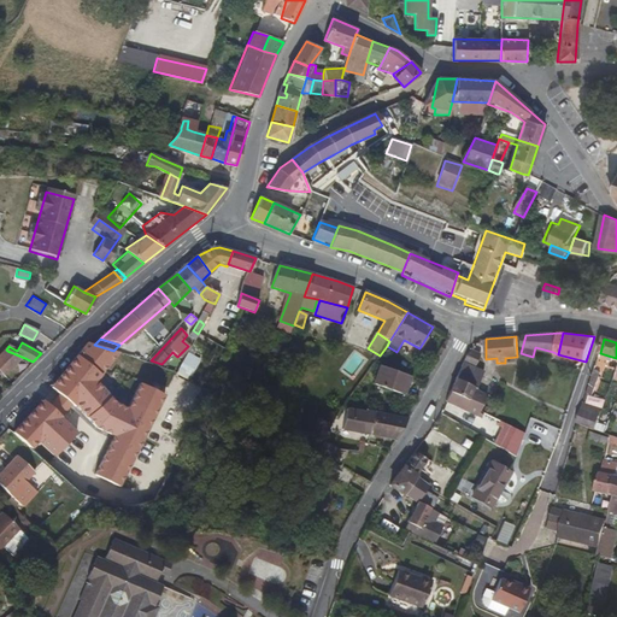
[(52,388),(64,398),(74,385),(78,388),(88,377),(110,350),(94,345),(88,342),(52,388)]
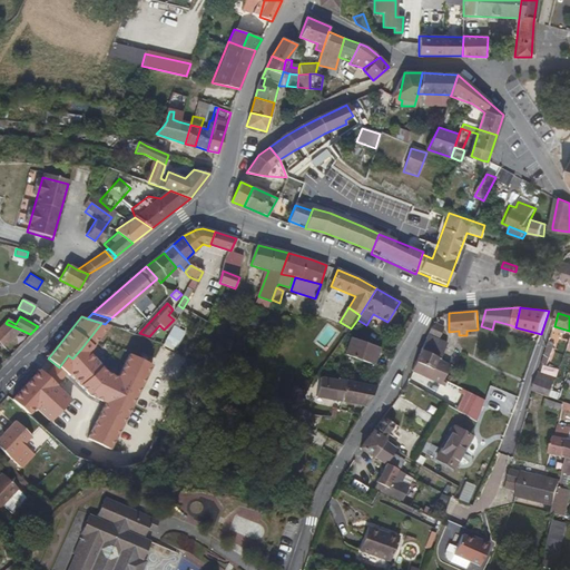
[(101,323),(81,349),(89,355),(108,332),(112,327),(105,324),(101,323)]
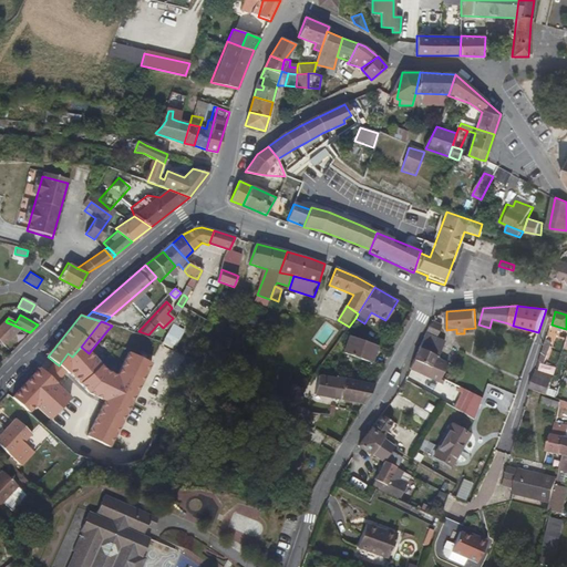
[(20,328),(7,322),(0,327),(0,340),(3,343),(20,328)]
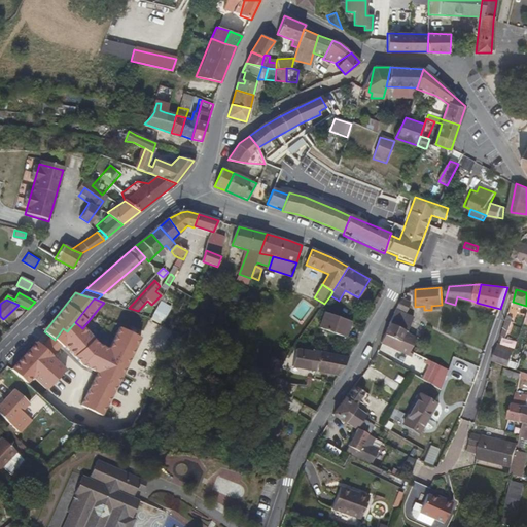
[(163,324),(171,307),(159,302),(150,320),(163,324)]
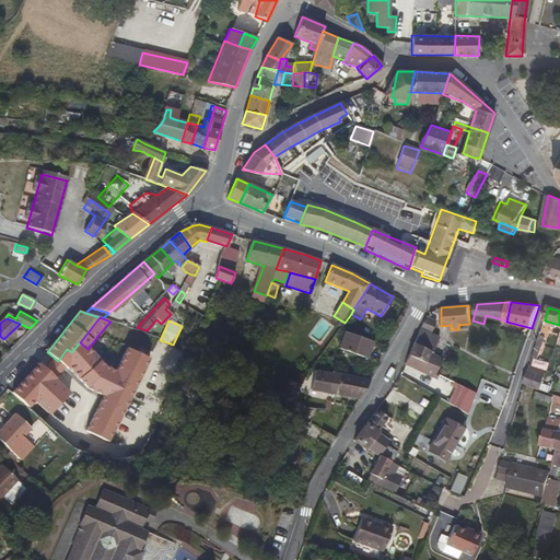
[(111,322),(106,326),(115,333),(119,328),(111,322)]
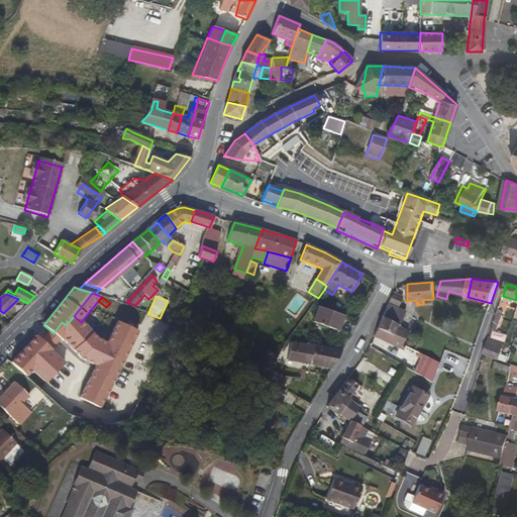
[(398,325),(399,326),(406,313),(389,304),(383,317),(398,325)]
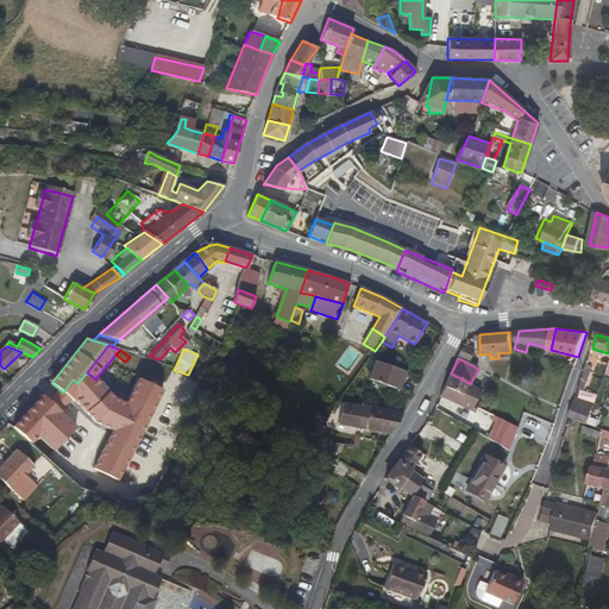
[(370,381),(400,389),(406,371),(376,362),(370,381)]
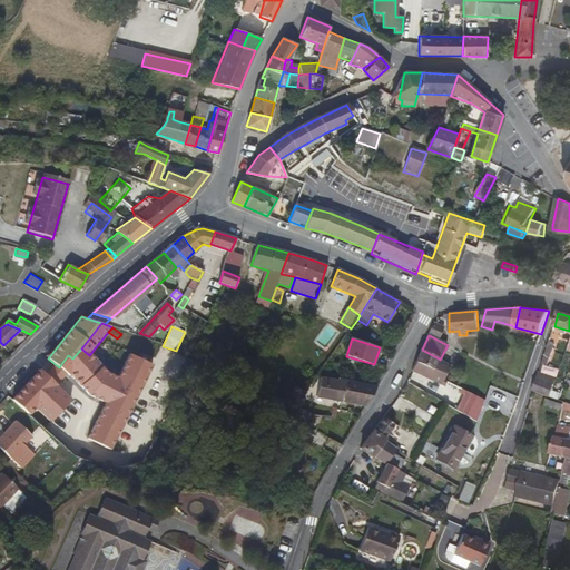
[(548,366),(553,347),(548,346),(542,364),(548,366)]
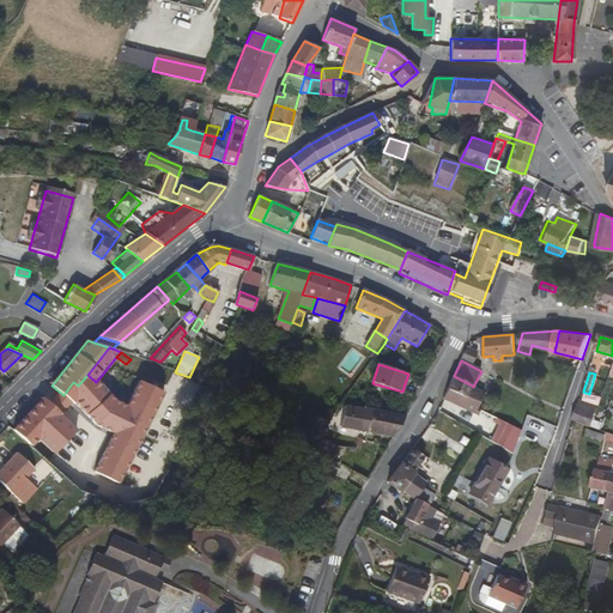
[(472,386),(454,376),(448,389),(466,399),(472,386)]
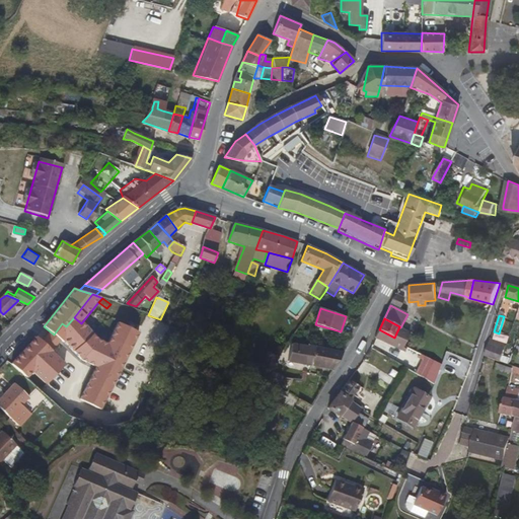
[(400,351),(404,343),(394,338),(379,329),(374,338),(400,351)]
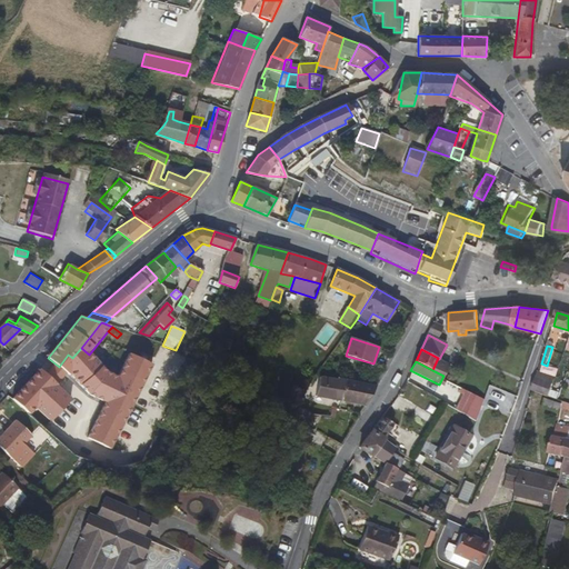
[(36,366),(8,397),(43,428),(62,408),(55,400),(62,391),(36,366)]
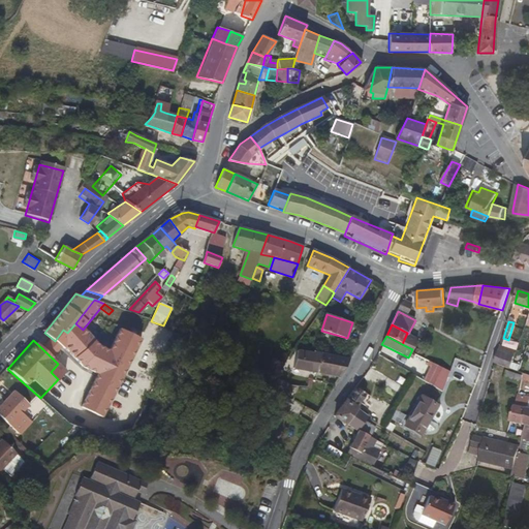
[(501,345),(496,363),(511,368),(514,362),(518,351),(501,345)]
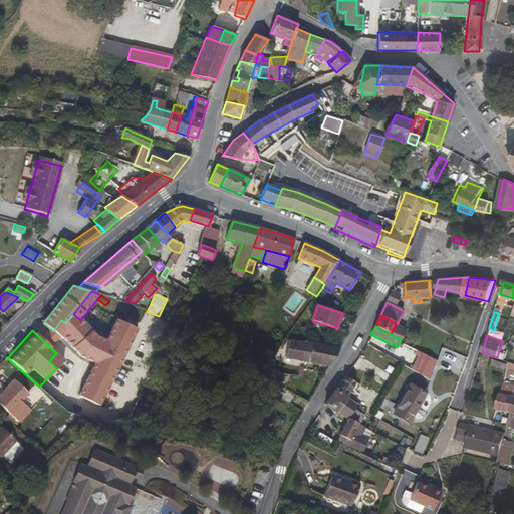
[(312,343),(289,338),(285,357),(302,360),(308,361),(312,343)]
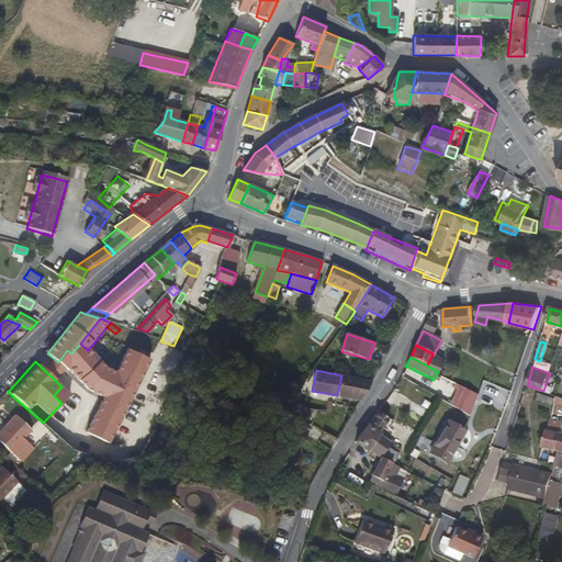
[(341,375),(337,395),(361,400),(372,382),(369,381),(341,375)]
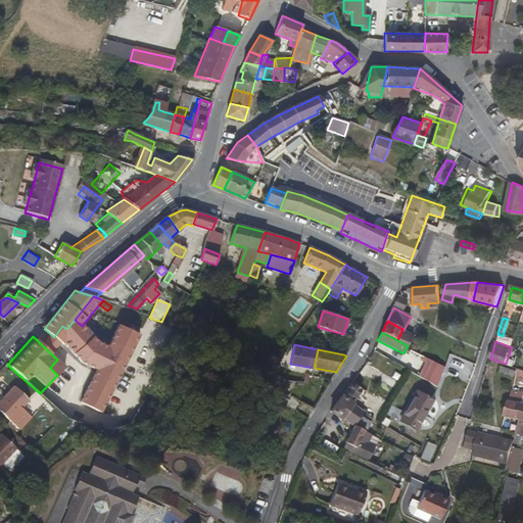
[(518,362),(508,358),(506,364),(516,367),(518,362)]
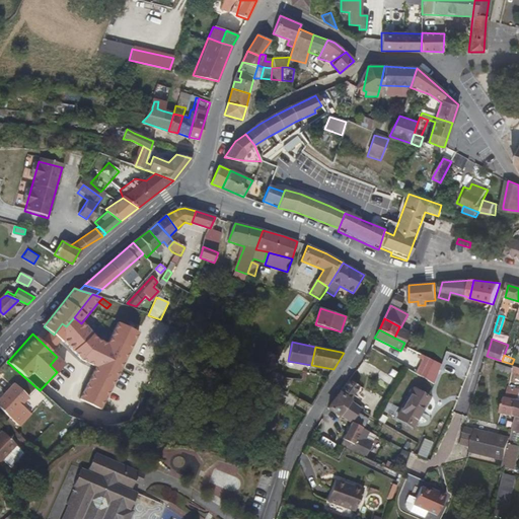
[(421,357),(414,371),(434,385),(440,365),(421,357)]
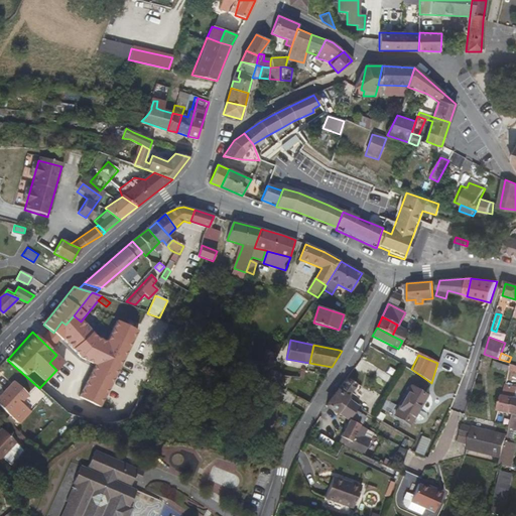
[(110,392),(119,373),(107,367),(97,386),(110,392)]
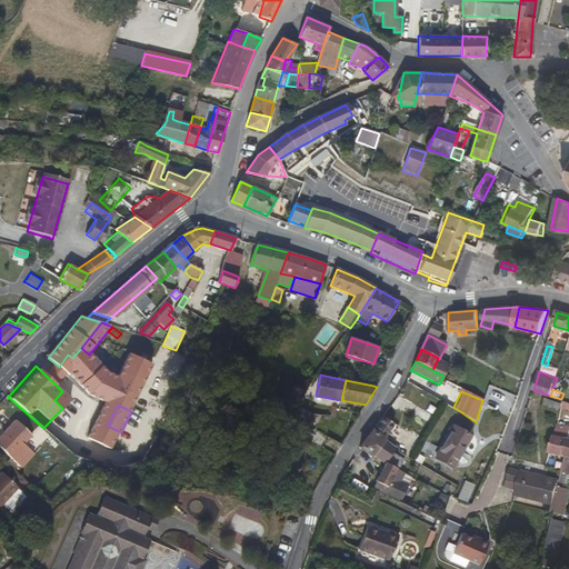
[(306,423),(315,428),(321,416),(311,415),(306,423)]
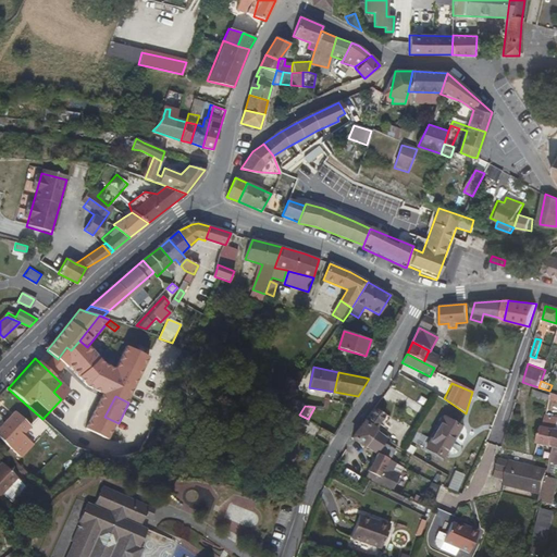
[(366,446),(373,429),(383,415),(374,407),(353,437),(366,446)]
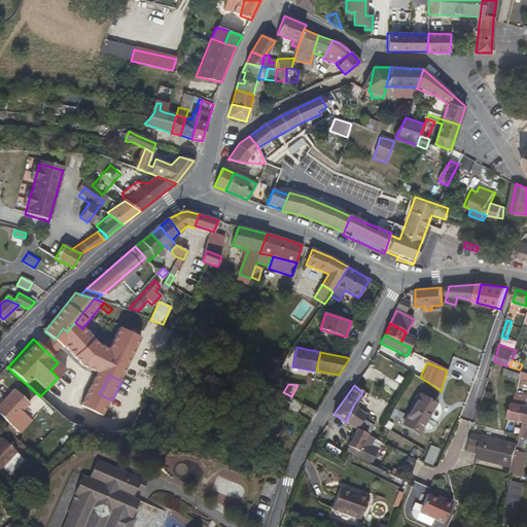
[(29,403),(14,391),(0,406),(0,414),(11,424),(29,403)]
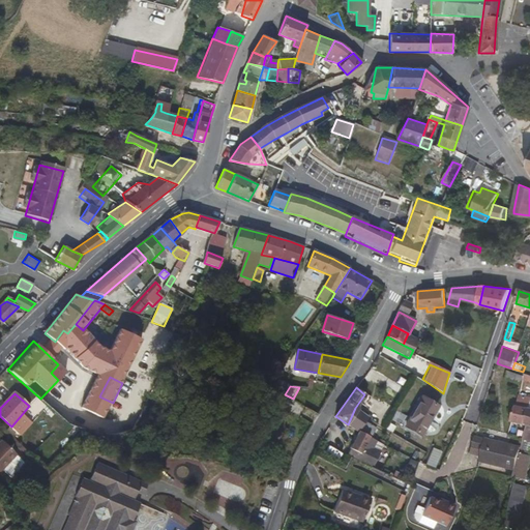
[(527,427),(529,413),(529,409),(525,408),(527,402),(522,401),(523,396),(520,395),(512,422),(527,427)]
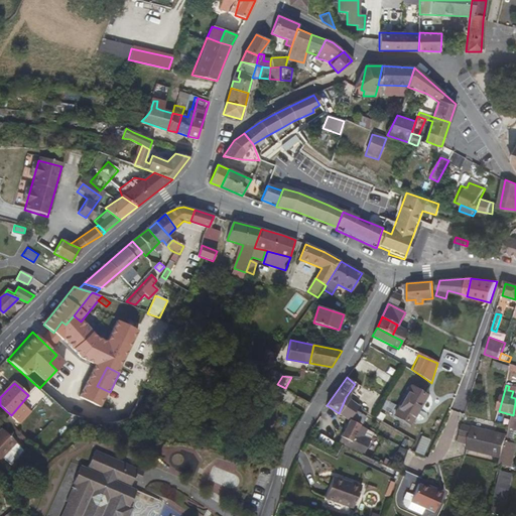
[(396,415),(410,424),(426,396),(412,387),(396,415)]
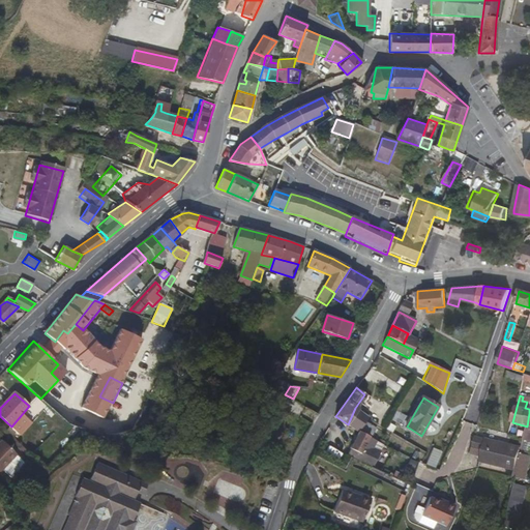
[(372,429),(362,423),(365,417),(355,408),(348,424),(358,432),(367,436),(372,429)]
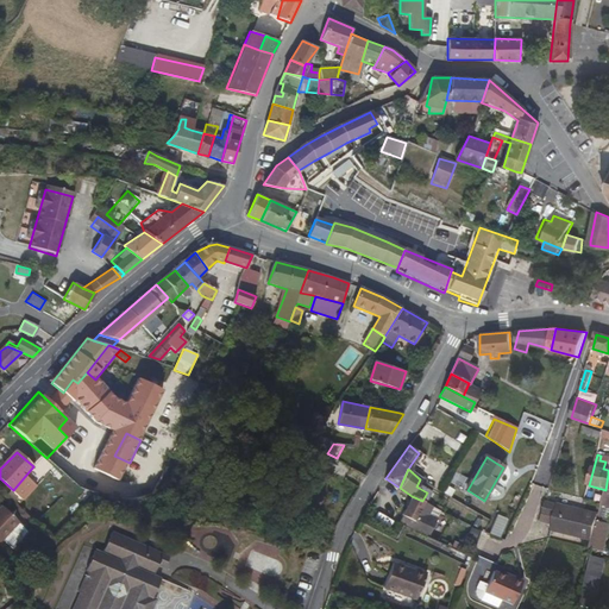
[(438,520),(429,516),(433,507),(422,501),(412,496),(401,526),(405,527),(429,538),(438,520)]
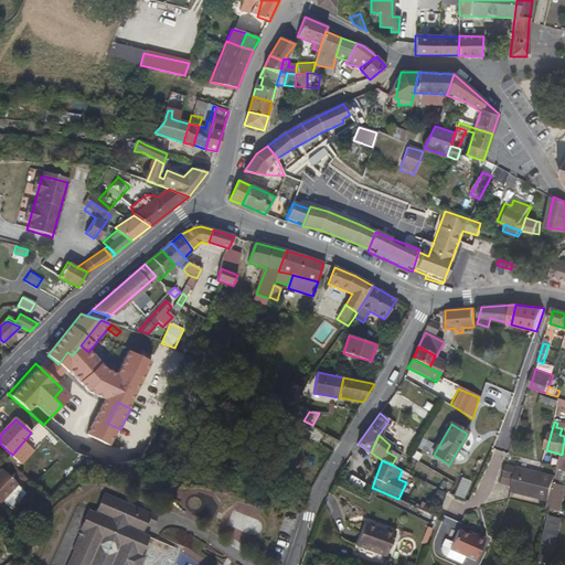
[(553,487),(555,478),(507,466),(503,477),(514,480),(511,491),(550,501),(553,487)]
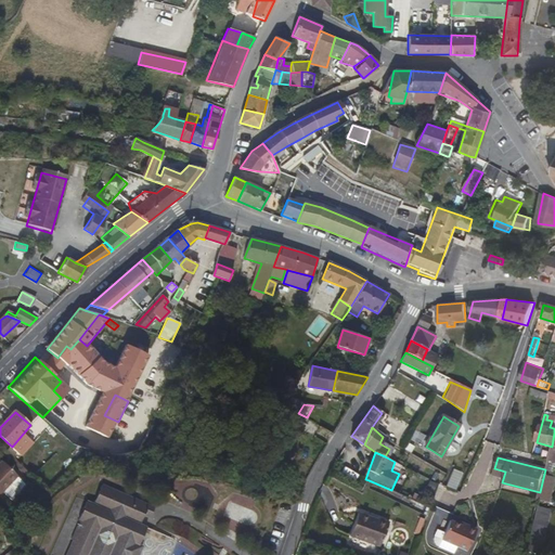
[(0,488),(4,492),(18,476),(3,462),(0,464),(0,488)]
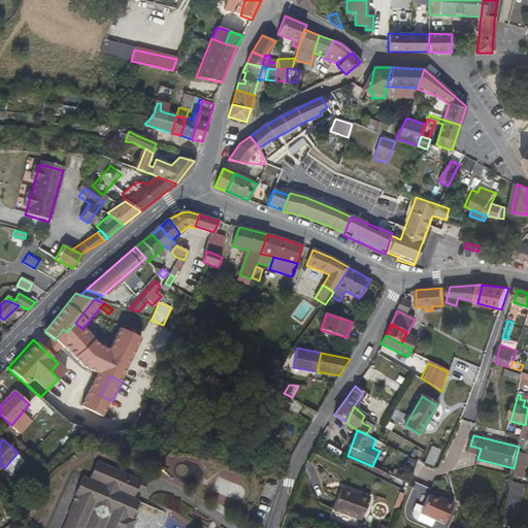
[(514,468),(512,475),(523,477),(527,457),(517,455),(514,468)]
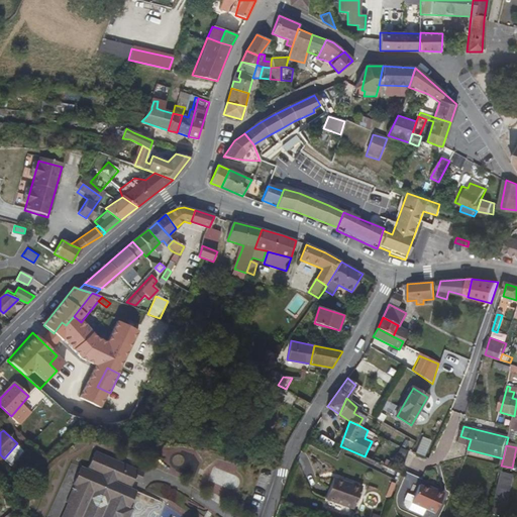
[(134,480),(138,482),(142,473),(95,452),(88,470),(82,467),(74,484),(75,485),(68,502),(69,503),(62,516),(118,516),(123,507),(129,509),(130,507),(137,492),(130,489),(134,480)]
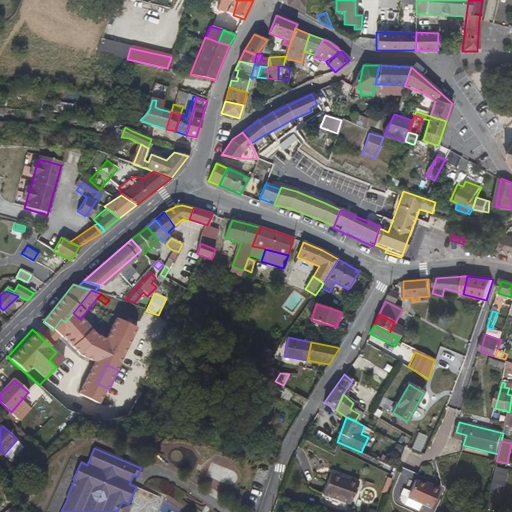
[(350,504),(358,484),(331,474),(323,494),(350,504)]
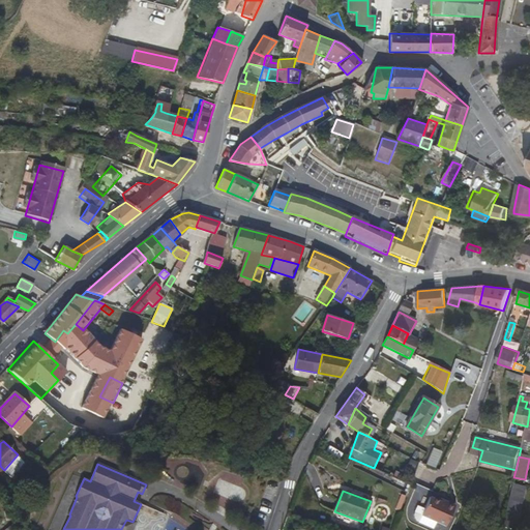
[(421,527),(430,529),(434,518),(450,523),(458,501),(449,498),(448,501),(433,495),(432,497),(416,492),(410,509),(414,510),(413,517),(415,522),(421,527)]
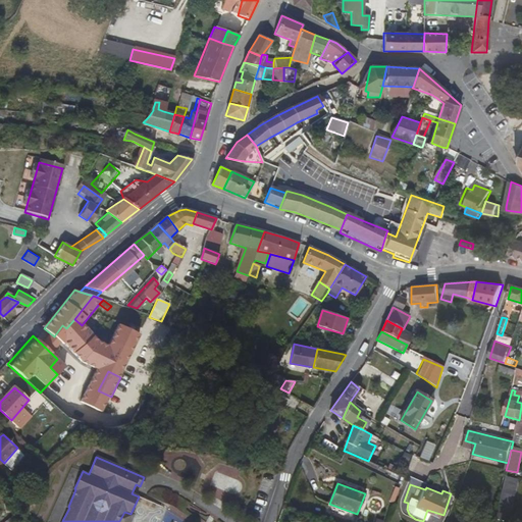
[(133,521),(136,514),(132,512),(131,514),(124,512),(119,521),(133,521)]
